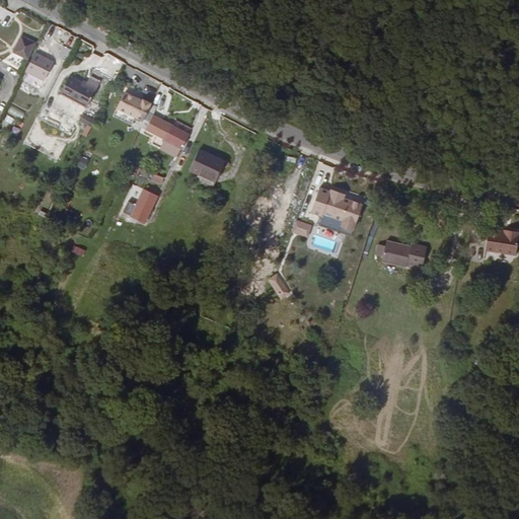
[(26,60),(34,44),(21,36),(12,53),(26,60)]
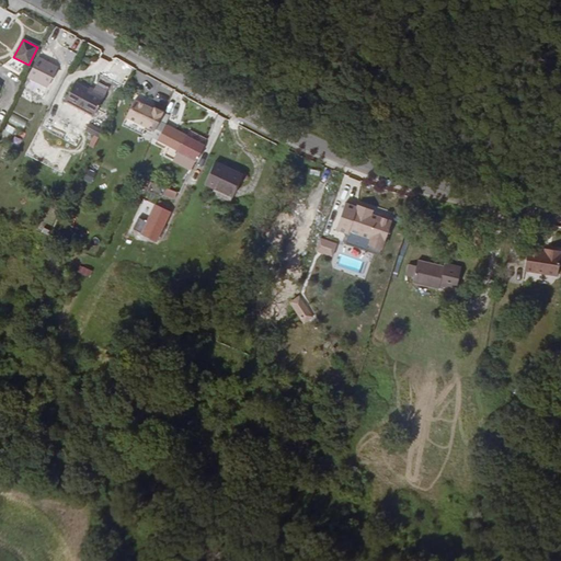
[(38,57),(27,77),(48,88),(58,68),(38,57)]
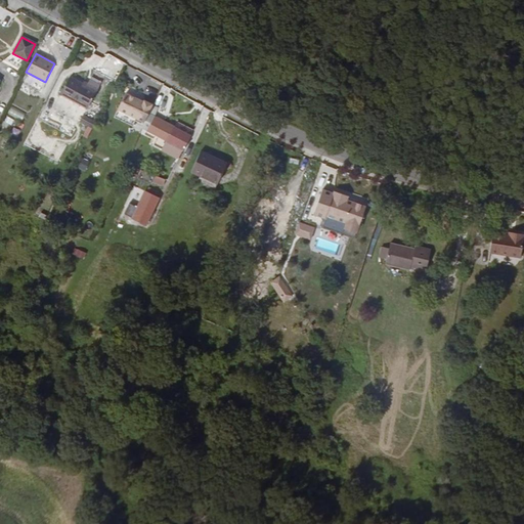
[(69,79),(58,96),(84,111),(94,92),(81,85),(69,79)]
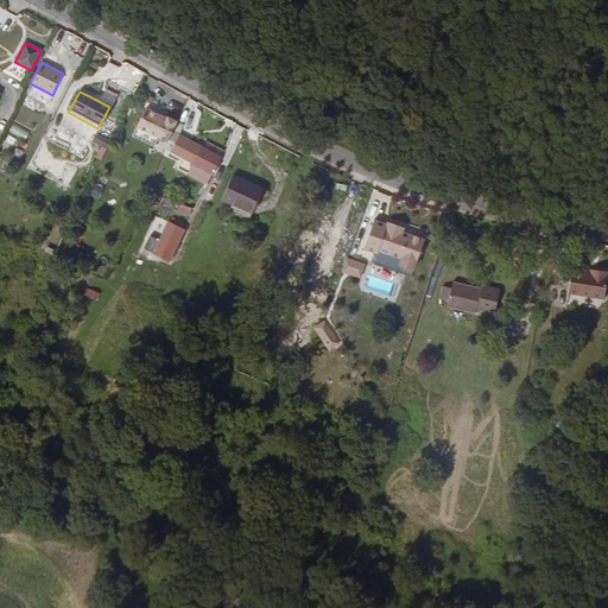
[(109,107),(111,103),(95,95),(94,99),(109,107)]
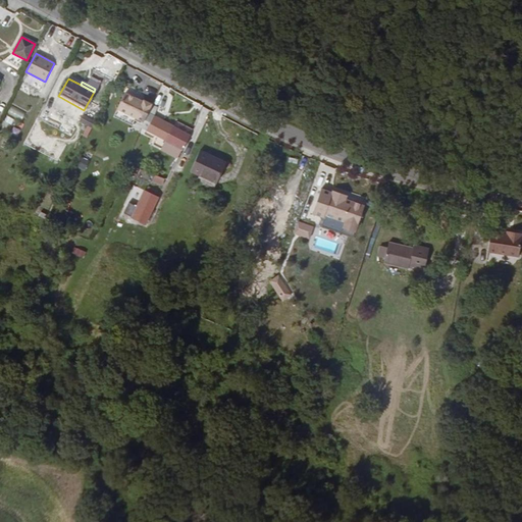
[(116,110),(142,122),(150,106),(143,102),(143,103),(124,94),(116,110)]
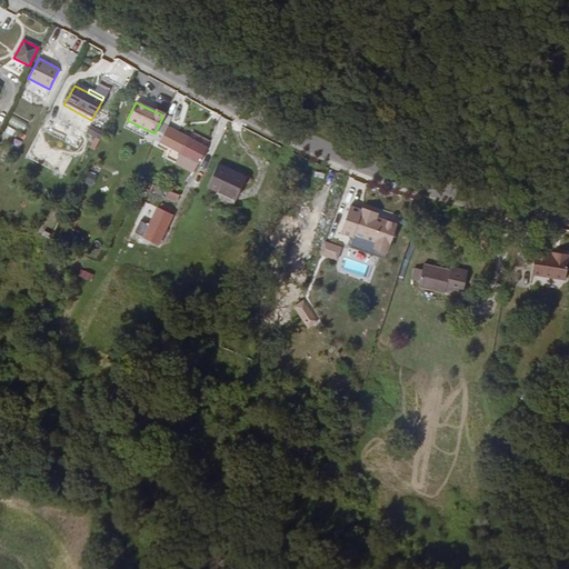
[(91,120),(85,133),(98,140),(105,128),(91,120)]
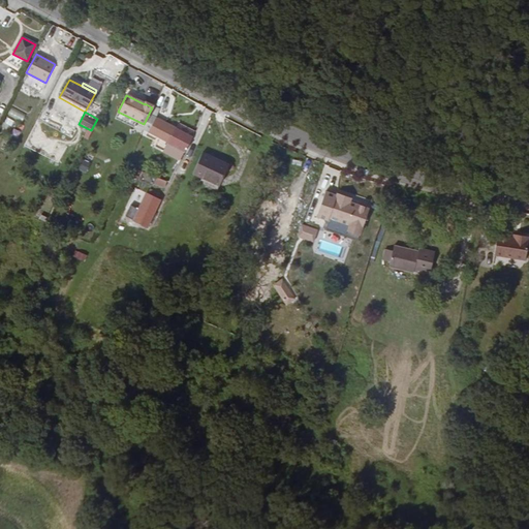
[(175,149),(183,154),(191,137),(156,120),(153,128),(158,131),(157,134),(161,136),(162,133),(169,136),(167,143),(176,147),(175,149)]
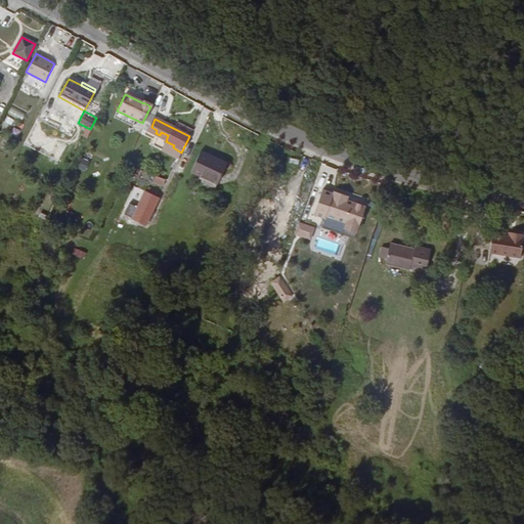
[(190,172),(217,184),(226,164),(200,151),(190,172)]
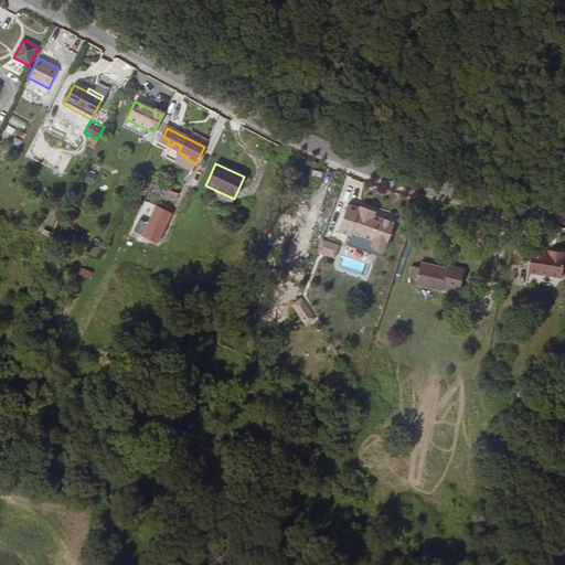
[(167,190),(164,198),(176,201),(178,193),(167,190)]
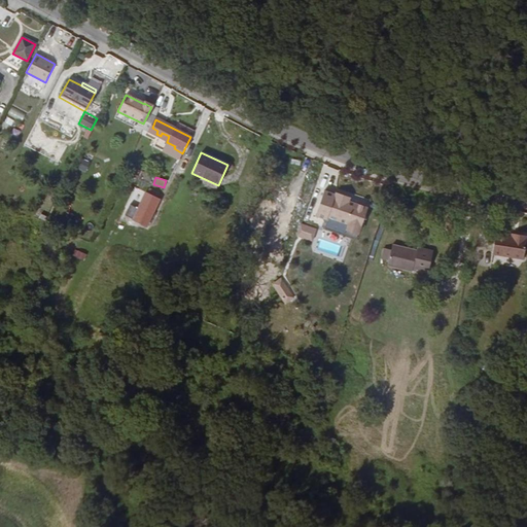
[(127,204),(136,208),(144,191),(135,187),(127,204)]
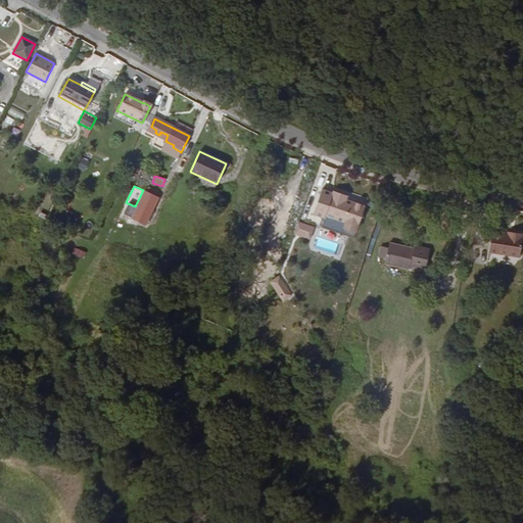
[(359,226),(366,205),(346,199),(347,195),(333,191),(333,192),(323,189),(315,214),(326,218),(326,216),(359,226)]
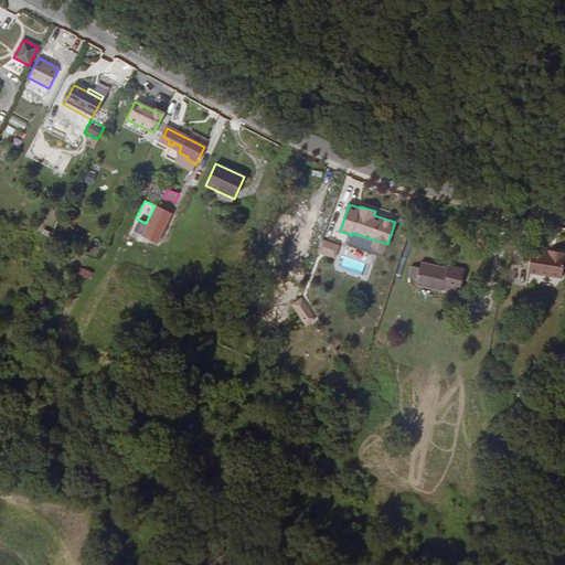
[(170,214),(156,208),(148,224),(139,220),(134,232),(157,243),(170,214)]
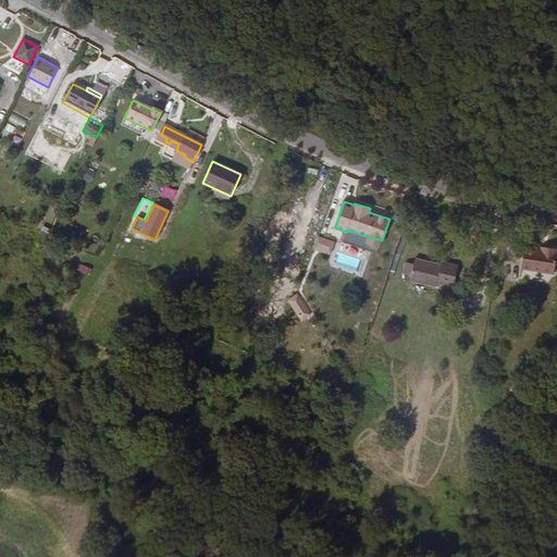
[(553,248),(541,245),(541,249),(534,248),(518,245),(515,265),(547,272),(553,248)]
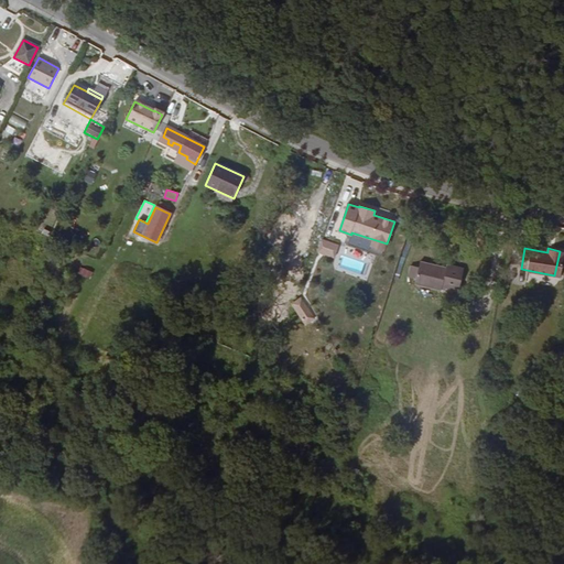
[(419,261),(418,268),(415,279),(413,285),(438,291),(441,288),(457,292),(462,269),(446,264),(445,268),(419,261)]
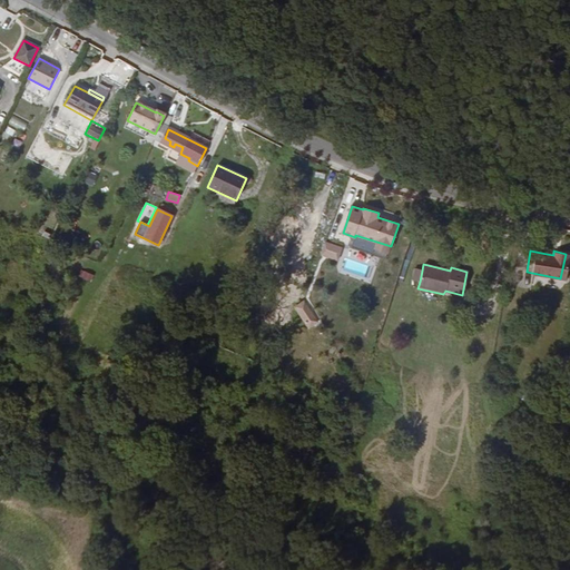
[(420,282),(422,271),(413,268),(411,281),(420,282)]
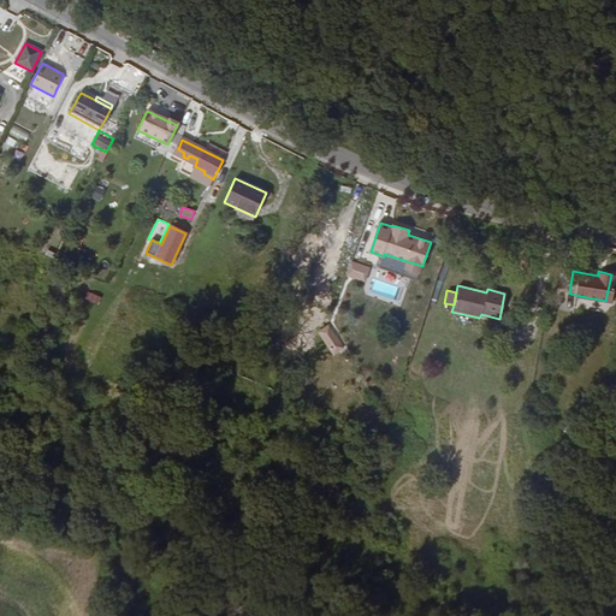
[(88,294),(87,302),(99,304),(100,295),(88,294)]
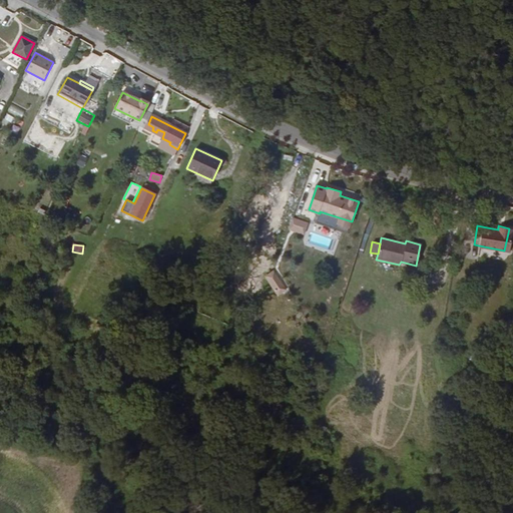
[(278,298),(288,291),(279,276),(269,283),(278,298)]
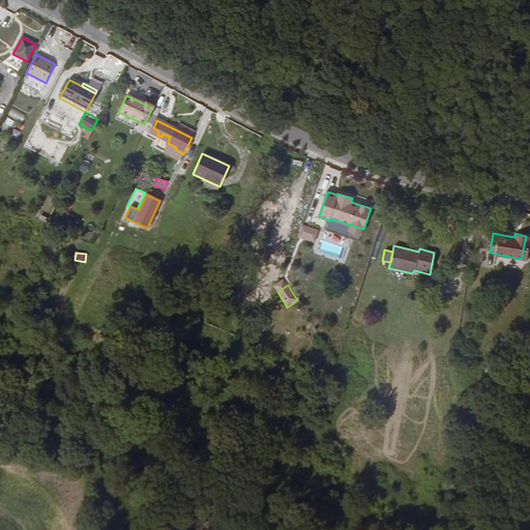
[(335,457),(340,444),(328,441),(324,453),(335,457)]
